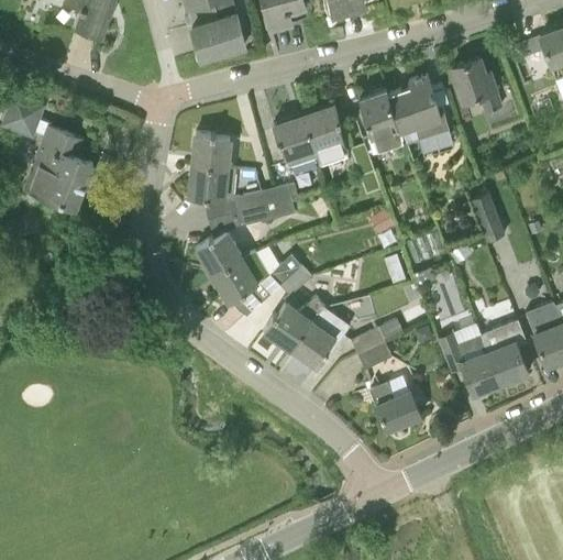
[(77,25),(101,34),(113,0),(66,0),(66,2),(81,8),(80,11),(85,12),(79,24),(78,24),(77,25)]
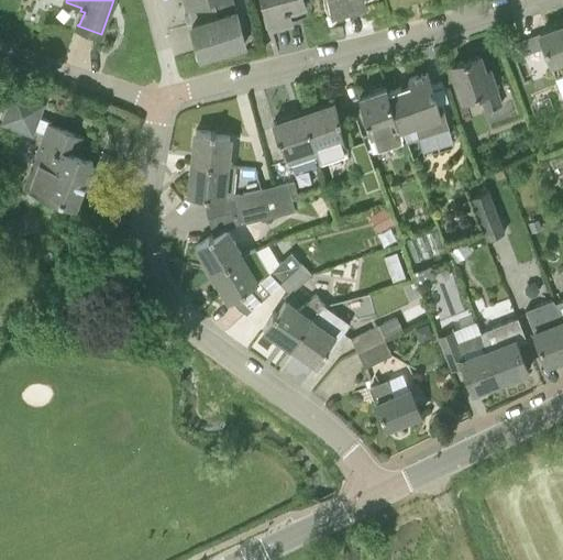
[(184,0),(187,9),(188,9),(192,25),(191,26),(200,58),(245,45),(232,0),(184,0)]
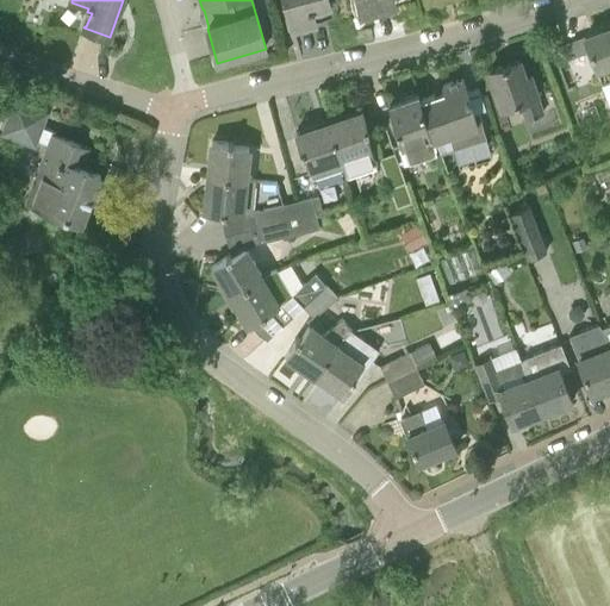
[(334,20),(327,0),(284,0),(293,32),(325,23),(334,20)]
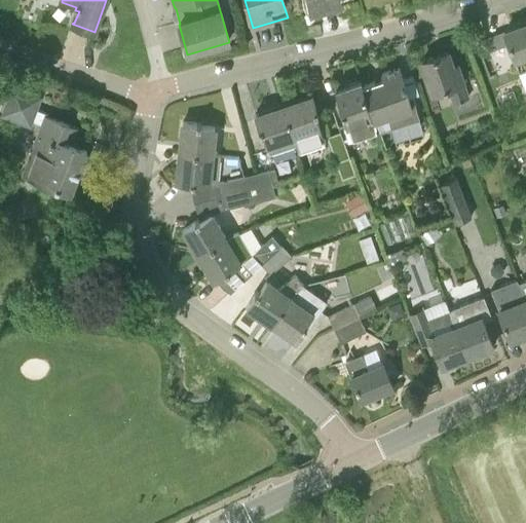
[(308,0),(311,11),(340,4),(339,0),(308,0)]
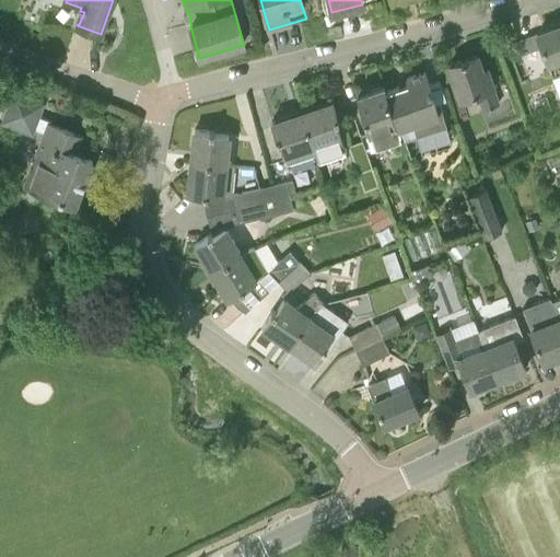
[(559,72),(559,27),(537,36),(545,57),(552,76),(559,72)]
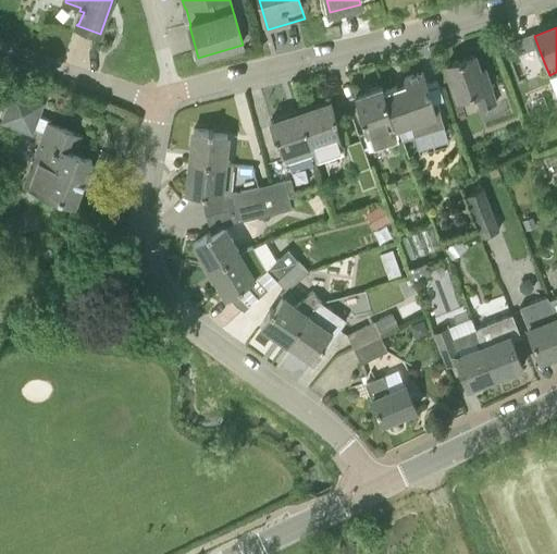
[(531,76),(547,70),(533,35),(518,40),(531,76)]
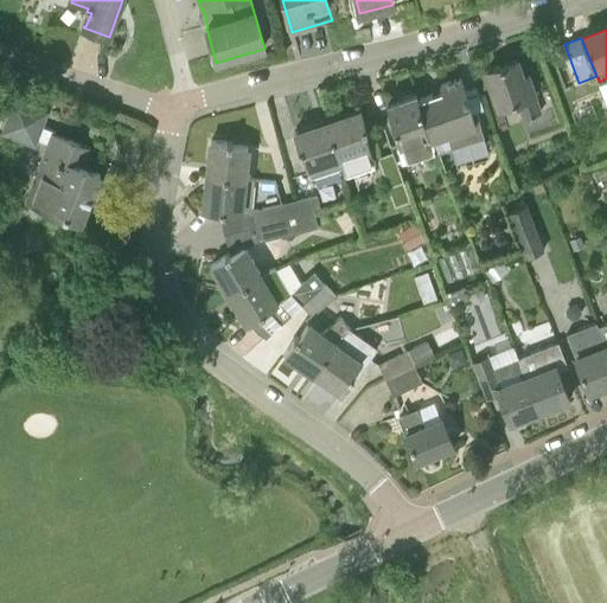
[(523,123),(542,115),(528,77),(523,79),(517,63),(487,74),(500,110),(516,104),(523,123)]
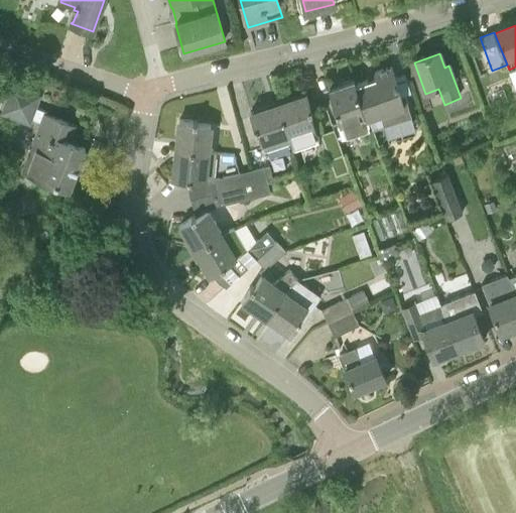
[(405,98),(401,100),(392,70),(375,75),(376,81),(355,88),(365,122),(382,116),(385,127),(411,119),(405,98)]
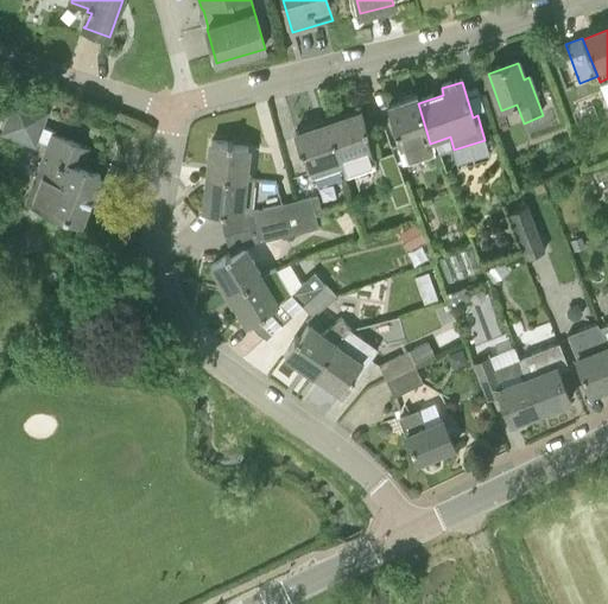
[(100,177),(82,170),(89,151),(55,138),(56,135),(40,128),(45,116),(37,113),(43,100),(29,94),(24,108),(16,105),(8,122),(20,127),(16,139),(33,146),(36,142),(49,147),(33,186),(51,194),(44,211),(82,226),(100,177)]
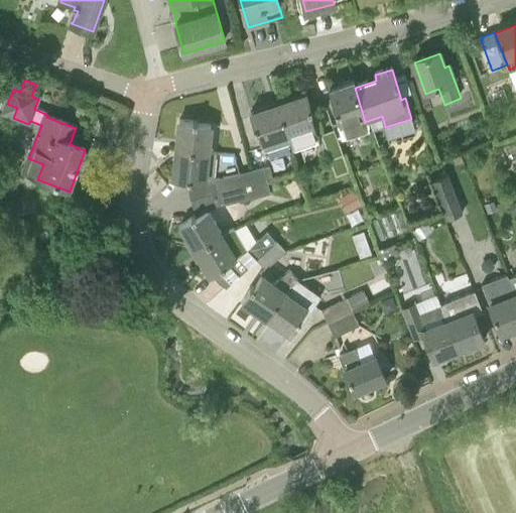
[(365,122),(355,88),(354,88),(352,82),(329,89),(340,125),(342,125),(346,138),(369,131),(365,122)]
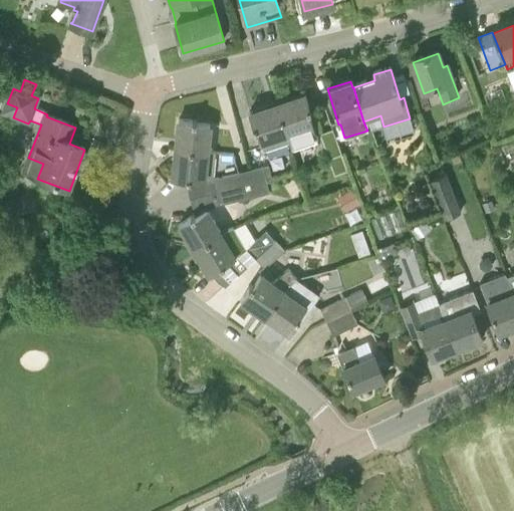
[(277,106),(289,143),(290,143),(292,150),(293,150),(316,142),(317,142),(313,130),(316,129),(305,95),(289,100),(289,102),(277,106)]
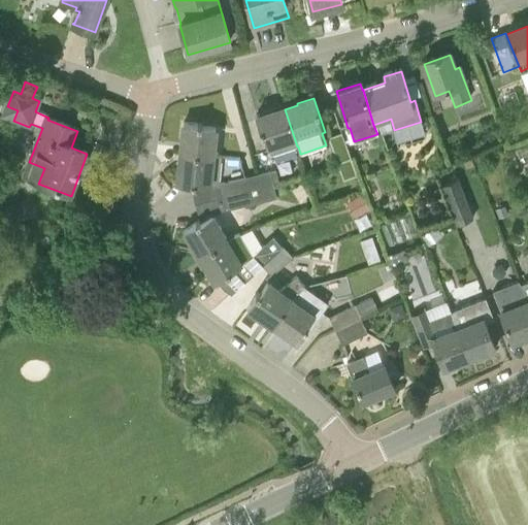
[(270,155),(297,146),(285,109),(273,112),(273,111),(256,117),(266,150),(268,149),(270,155)]
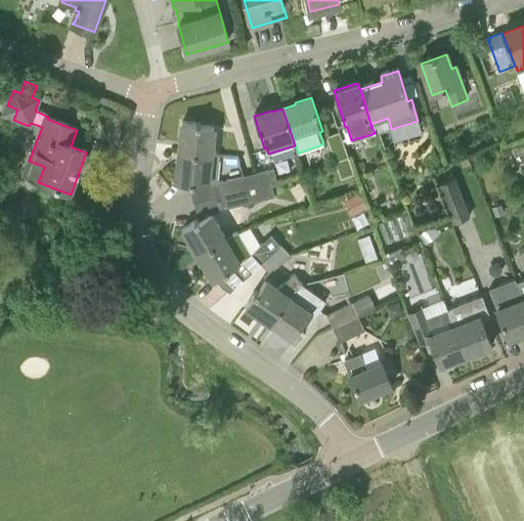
[(212,159),(212,158),(215,130),(197,128),(197,126),(182,124),(180,141),(182,141),(181,155),(212,159)]
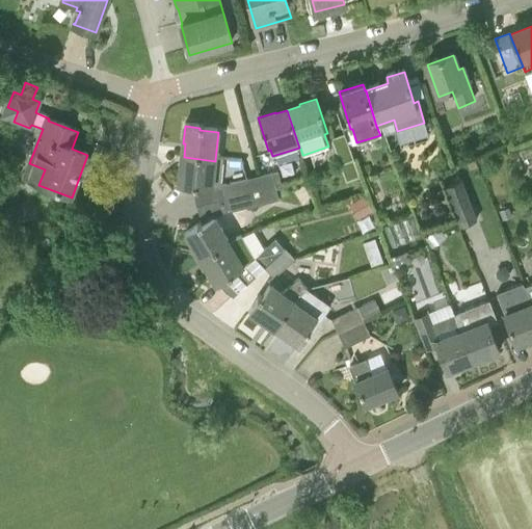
[(341,166),(354,162),(344,135),(330,140),(341,166)]
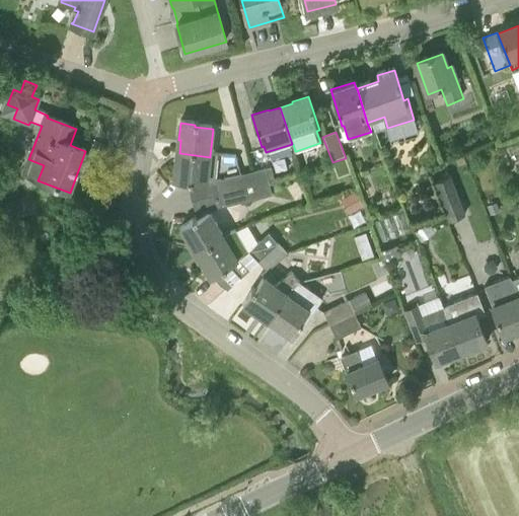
[(218,156),(210,156),(210,157),(179,153),(177,164),(176,164),(174,181),(207,186),(207,182),(215,183),(218,156)]
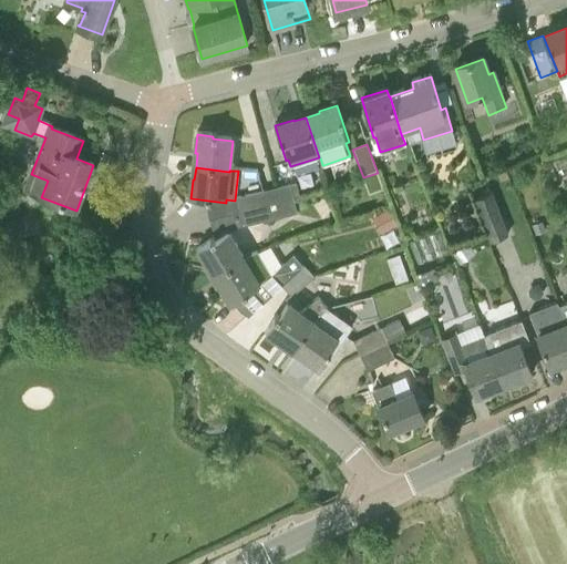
[(282,218),(297,215),(291,190),(278,193),(282,218)]
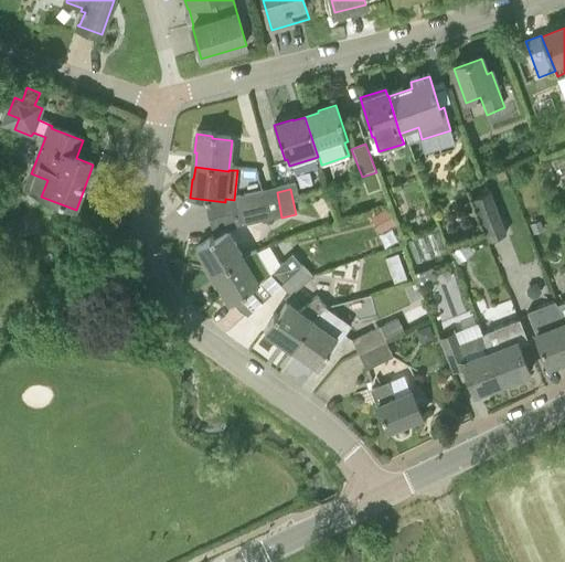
[(269,220),(281,218),(277,192),(264,195),(266,208),(269,220)]
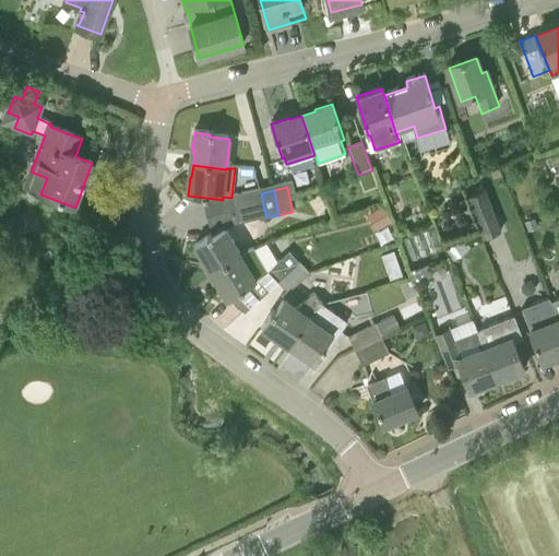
[(483,240),(501,233),(485,191),(466,198),(483,240)]
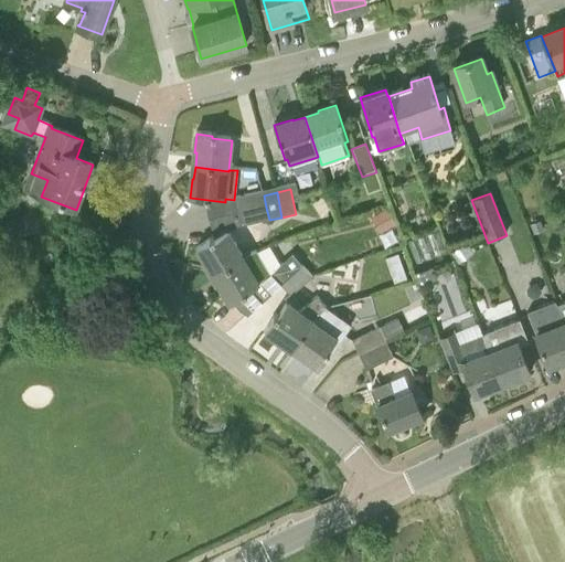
[(240,213),(266,208),(264,195),(237,201),(240,213)]
